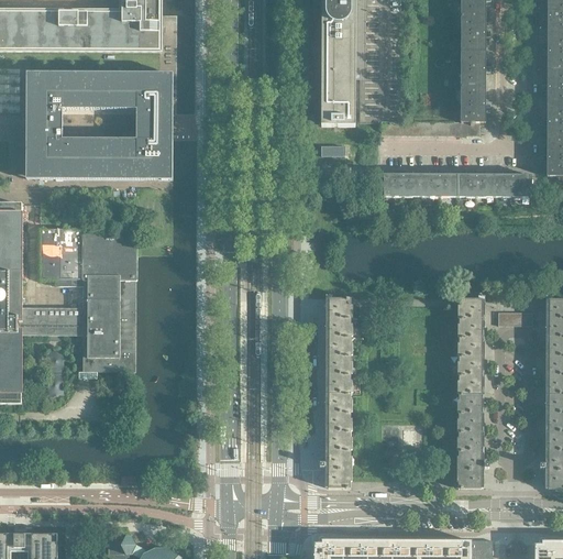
[(0,0),(0,46),(106,47),(122,47),(161,47),(161,15),(159,0),(0,0)]
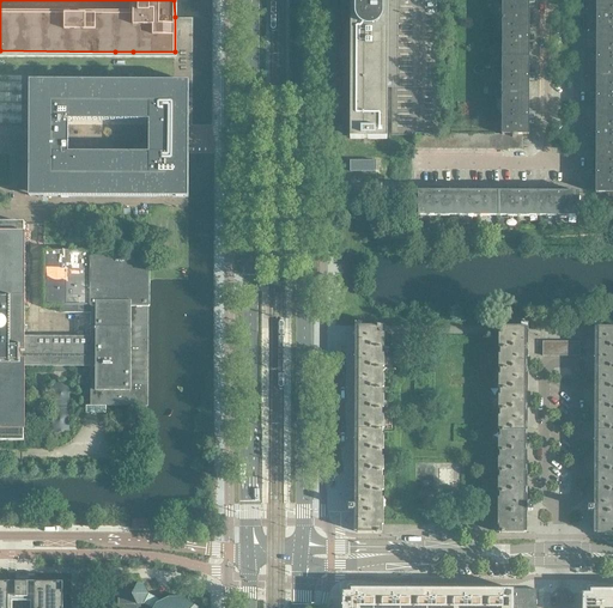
[(387,83),(387,0),(350,0),(350,134),(387,135),(387,131),(416,131),(416,129),(424,129),(431,129),(438,129),(439,129),(439,114),(439,83),(387,83)]
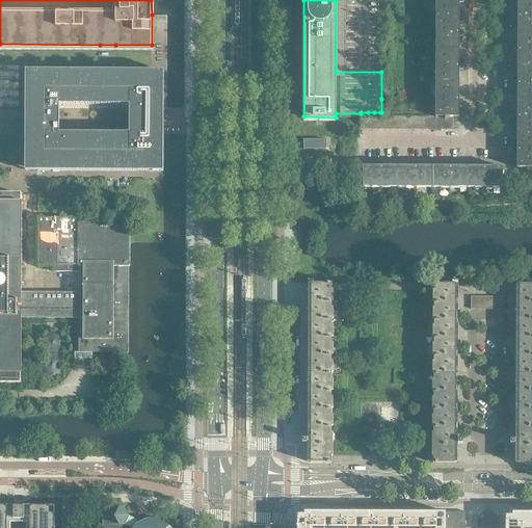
[(435,0),(436,12),(459,12),(459,0),(435,0)]
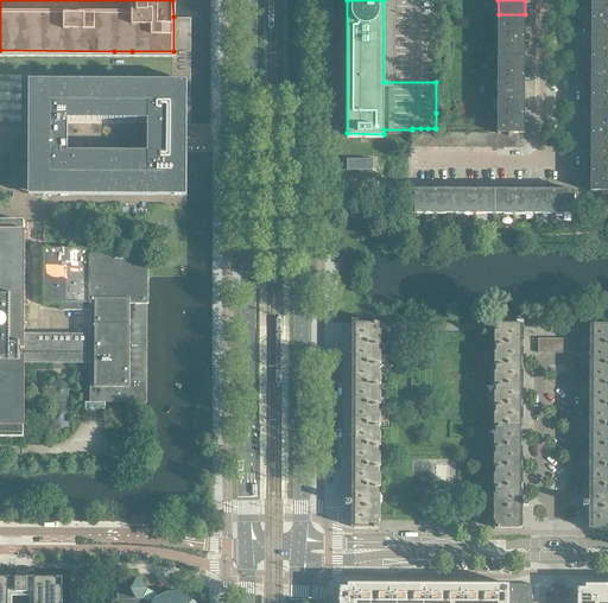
[(607,33),(607,0),(591,0),(591,12),(587,12),(587,18),(591,18),(591,35),(607,33)]
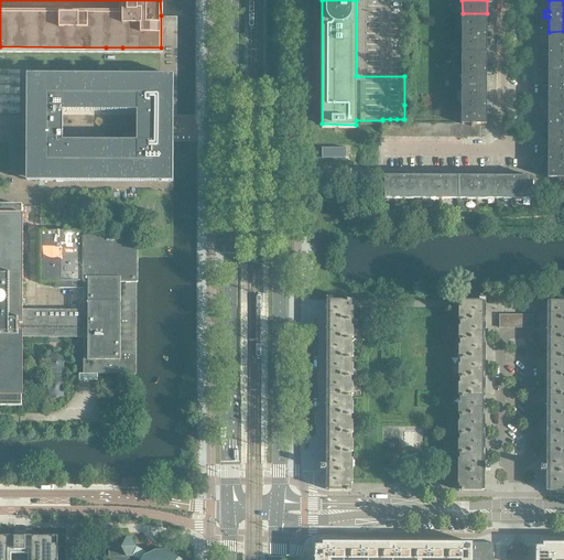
[(491,34),(491,28),(487,28),(487,13),(463,13),(462,49),(487,49),(487,33),(491,34)]
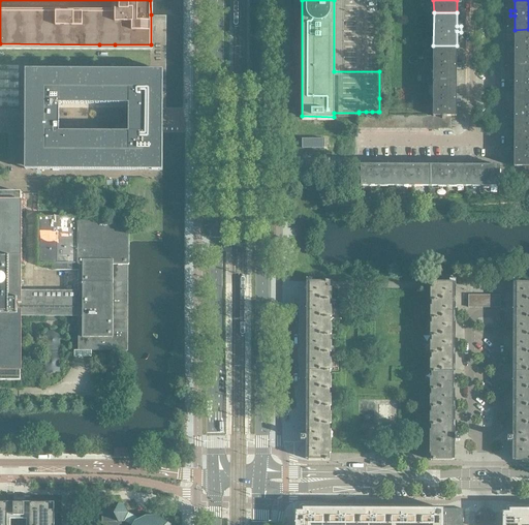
[(528,62),(528,29),(515,30),(515,43),(509,43),(509,49),(515,49),(515,63),(528,62)]
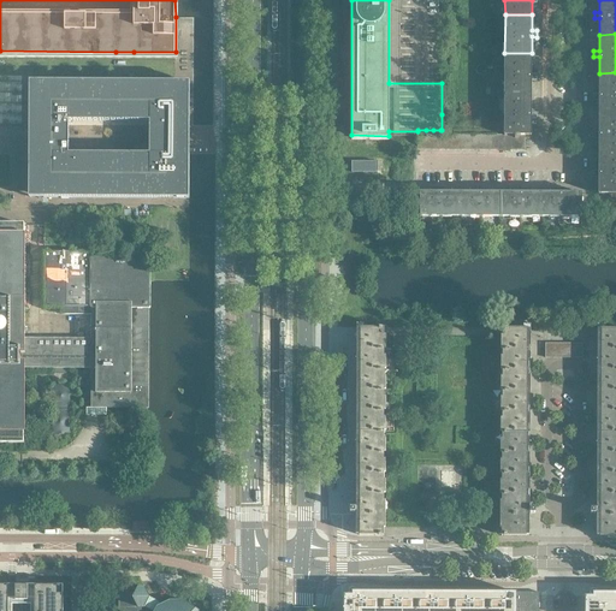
[(537,76),(537,70),(532,70),(532,53),(504,53),(504,92),(532,92),(532,76),(537,76)]
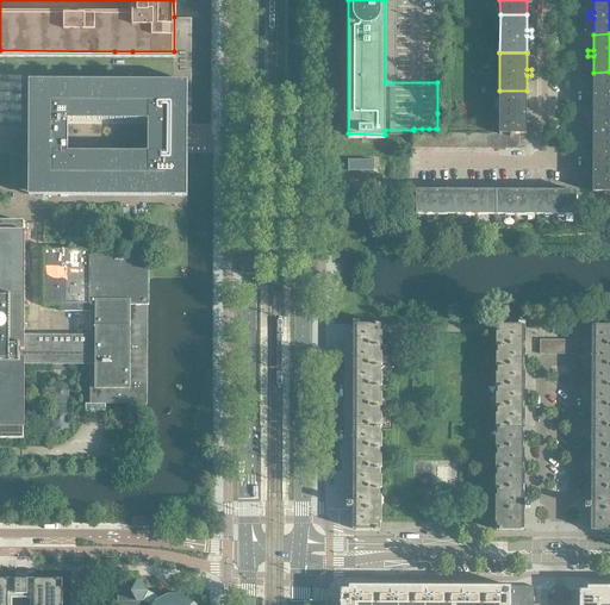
[(609,111),(609,72),(593,73),(593,88),(587,88),(587,95),(593,95),(593,111),(609,111)]
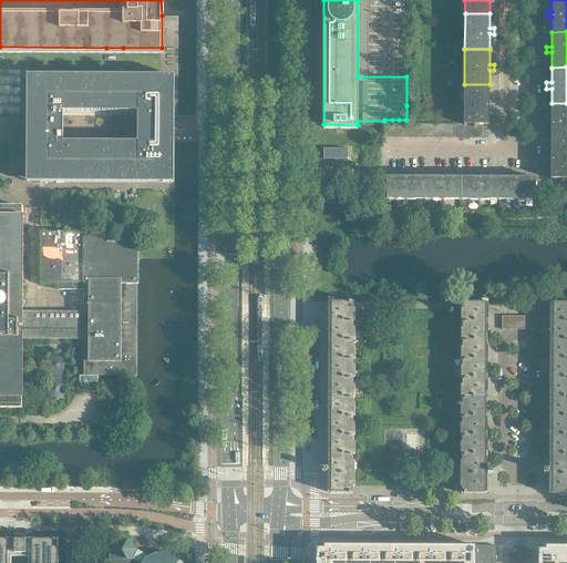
[(174,178),(174,137),(174,128),(174,71),(167,71),(161,71),(155,71),(27,70),(27,108),(26,125),(27,134),(27,178),(44,178),(174,178)]
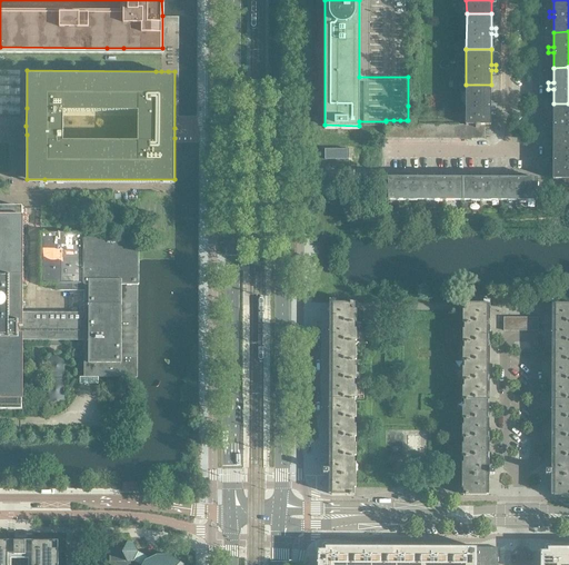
[(496,106),(496,100),(491,100),(491,85),(466,85),(466,120),(466,121),(485,121),(490,121),(491,106),(496,106)]
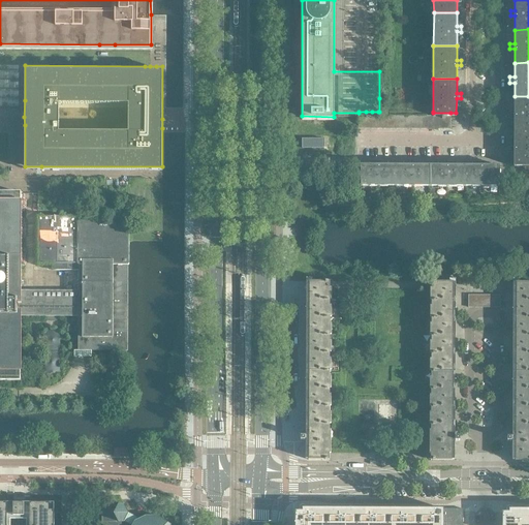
[(528,129),(528,96),(515,96),(514,110),(509,110),(509,116),(514,116),(514,129),(528,129)]
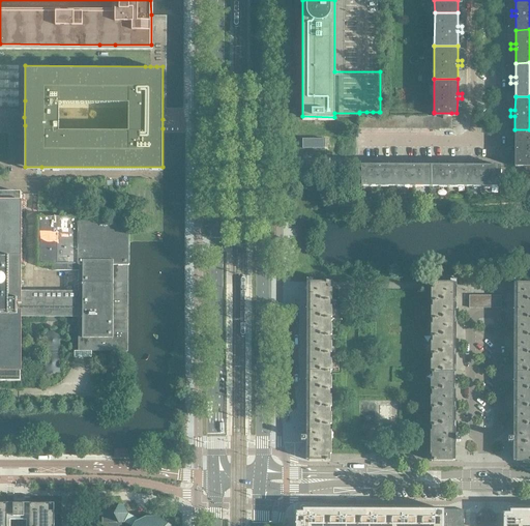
[(451,125),(451,113),(434,113),(434,112),(429,112),(428,125),(451,125)]
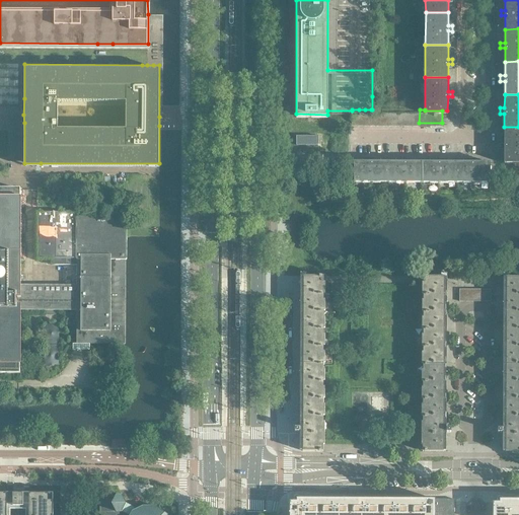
[(518,159),(518,127),(504,127),(504,140),(500,140),(500,146),(504,146),(504,160),(518,159)]
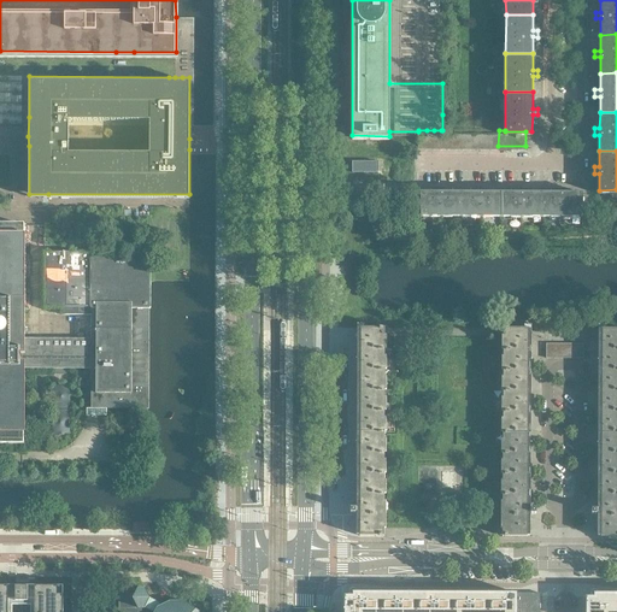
[(376,168),(376,157),(352,157),(352,168),(376,168)]
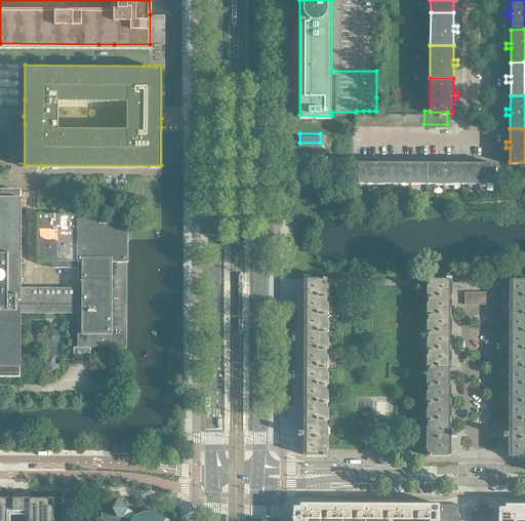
[(393,181),(393,160),(378,160),(378,156),(373,156),(373,160),(358,160),(358,181),(393,181)]
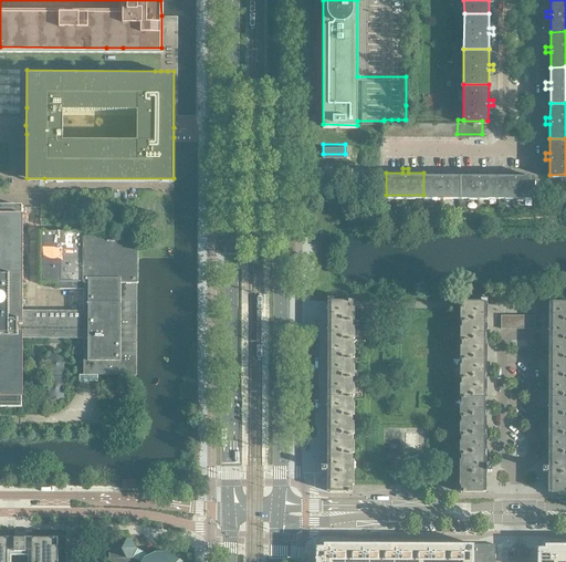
[(460,195),(460,173),(444,173),(444,168),(439,168),(439,173),(423,173),(423,195),(460,195)]
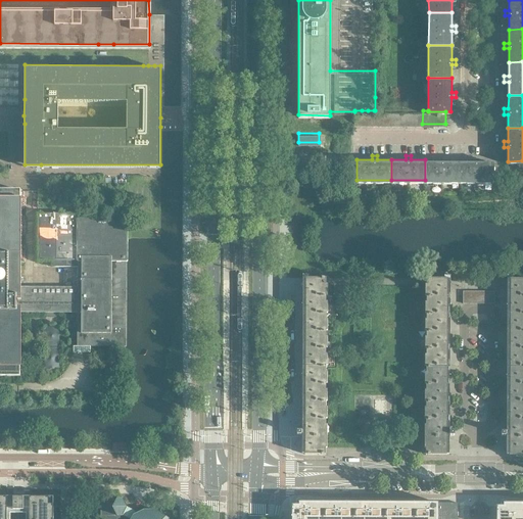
[(460,181),(460,159),(445,159),(445,155),(440,155),(440,159),(425,159),(425,180),(460,181)]
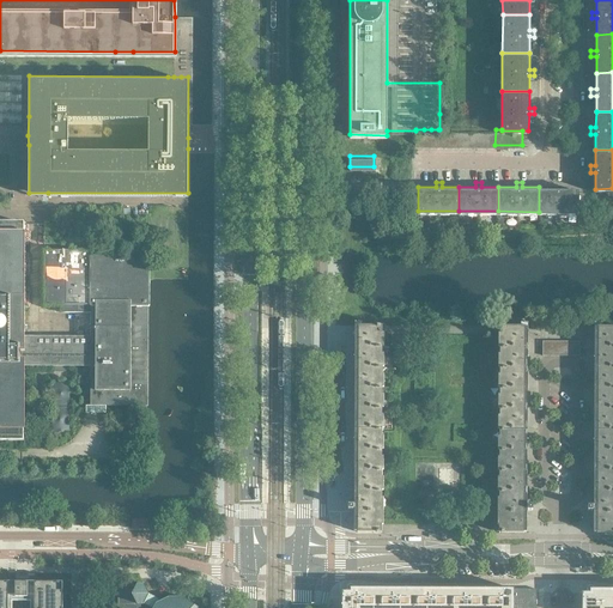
[(578,212),(578,195),(578,188),(562,187),(562,182),(556,182),(556,187),(539,187),(539,212),(578,212)]
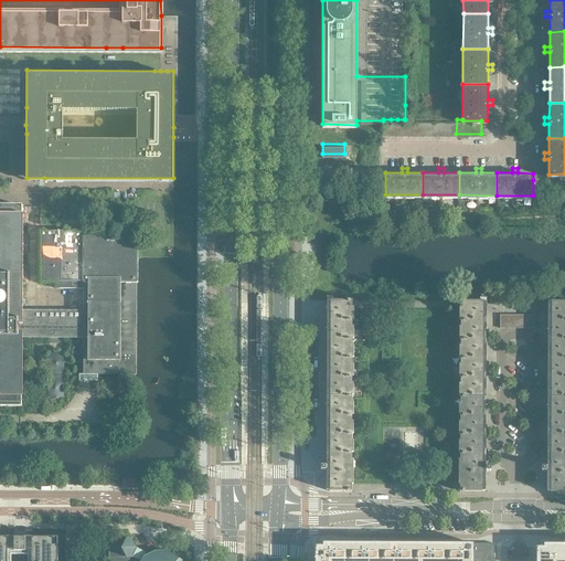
[(23,295),(23,220),(23,202),(9,202),(6,202),(0,202),(0,403),(2,403),(6,403),(22,403),(22,334),(50,334),(64,334),(84,334),(83,370),(136,370),(137,278),(138,278),(138,261),(138,234),(137,234),(137,233),(84,233),(84,234),(83,234),(83,235),(80,235),(80,233),(61,233),(61,277),(72,277),(73,285),(84,285),(84,307),(77,307),(23,306),(23,295)]
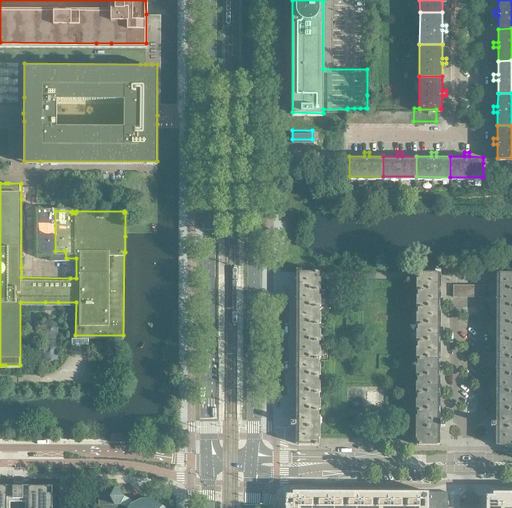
[(319,433),(319,355),(319,272),(319,269),(300,268),(299,268),(299,272),(298,416),(296,416),(296,418),(295,418),(295,417),(291,417),(291,422),(295,422),(295,421),(296,421),(296,422),(295,425),(296,428),(298,430),(298,441),(319,441),(319,433)]
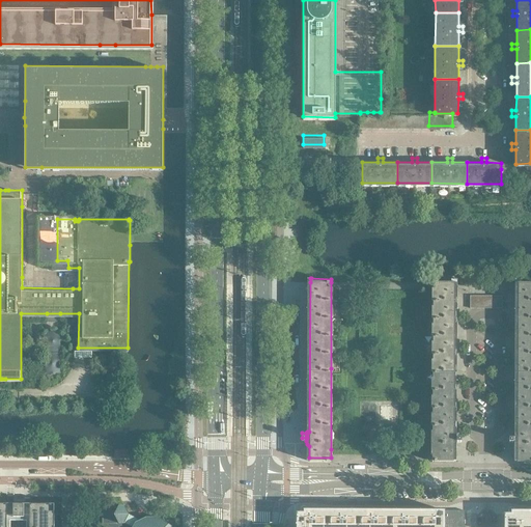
[(453,433),(454,364),(454,284),(454,279),(434,279),(434,283),(432,458),(453,459),(453,447),(456,444),(456,442),(456,439),(456,438),(457,439),(462,439),(462,434),(457,434),(457,435),(456,435),(456,433),(453,433)]
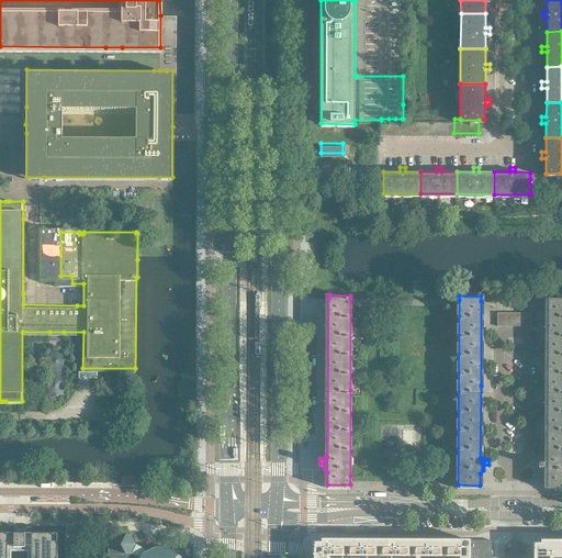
[(561,296),(548,296),(548,300),(547,458),(544,458),(544,460),(543,460),(543,459),(539,459),(539,465),(543,465),(543,464),(544,464),(544,465),(543,468),(544,470),(547,473),(547,486),(561,484),(561,296)]
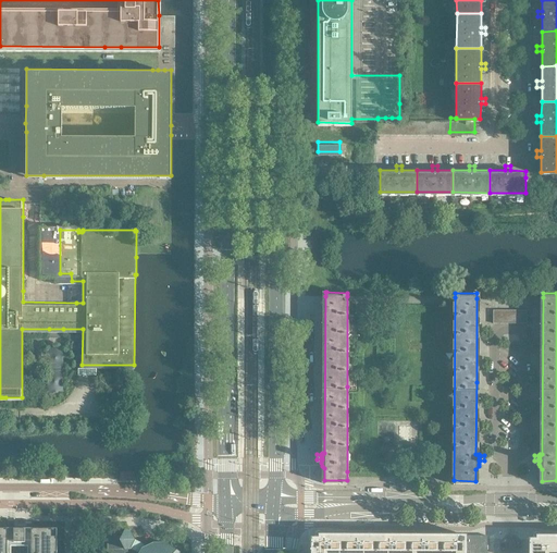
[(119,477),(132,477),(132,468),(119,468),(119,477)]
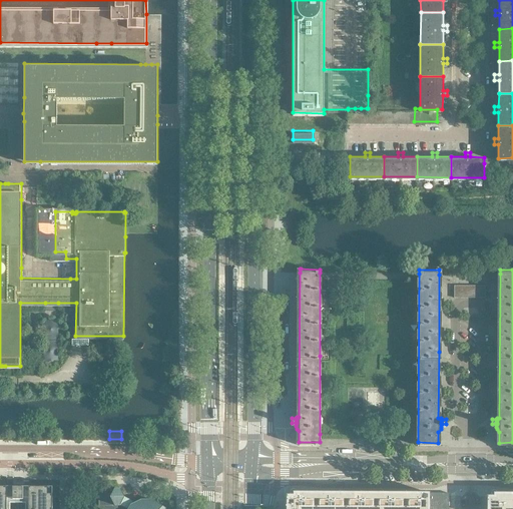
[(0,483),(0,508),(52,508),(53,493),(53,484),(0,483)]
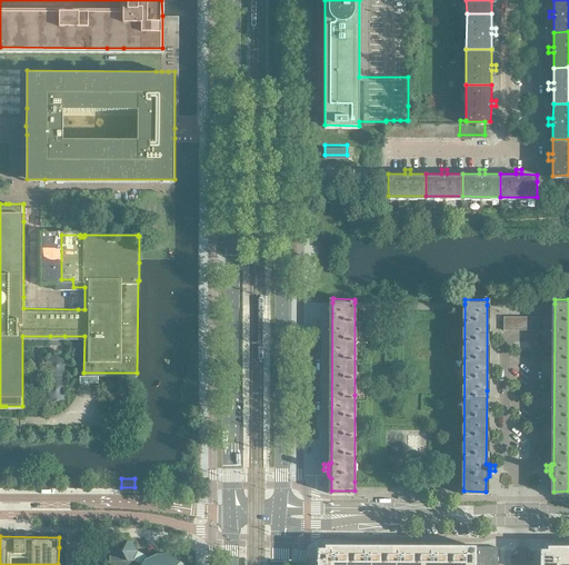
[(183,564),(183,563),(183,561),(169,551),(158,551),(151,554),(150,553),(149,555),(146,557),(137,552),(138,548),(133,539),(128,539),(125,546),(110,539),(107,542),(110,547),(109,564),(183,564)]
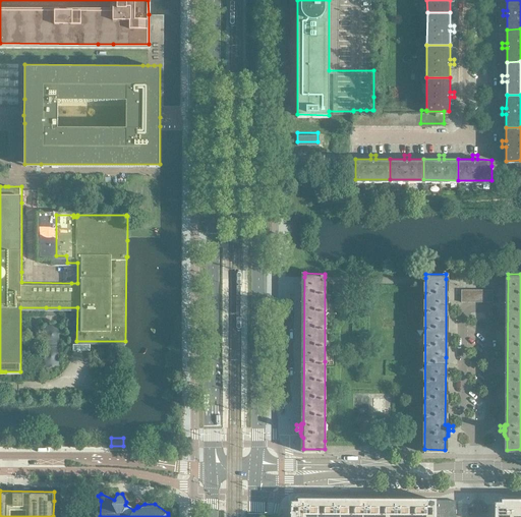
[(456,516),(456,499),(456,497),(427,497),(427,500),(426,516),(456,516)]
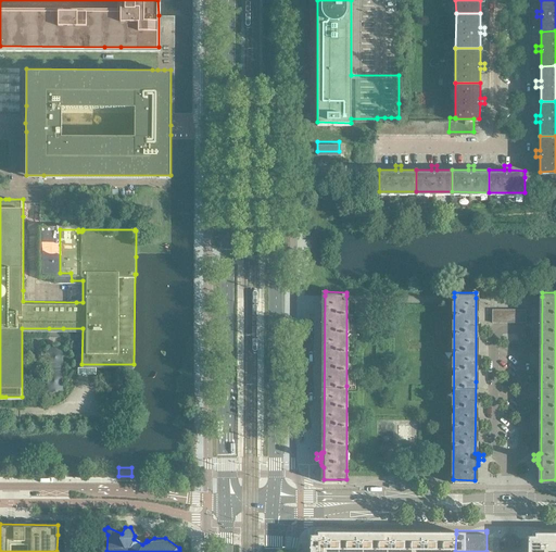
[(455,551),(456,534),(311,534),(310,551),(455,551)]
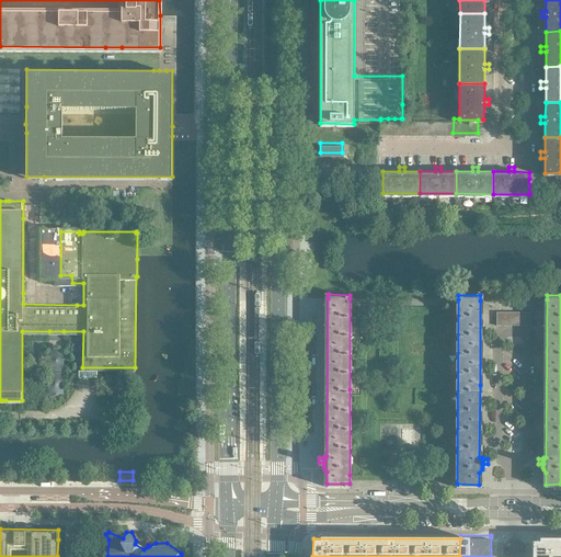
[(560,556),(560,538),(533,540),(531,556),(560,556)]
